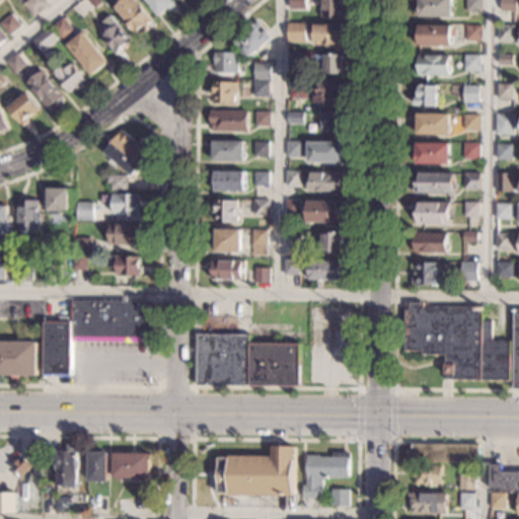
[(45,0),(49,5),(33,17),(22,4),(26,0),(45,0)]
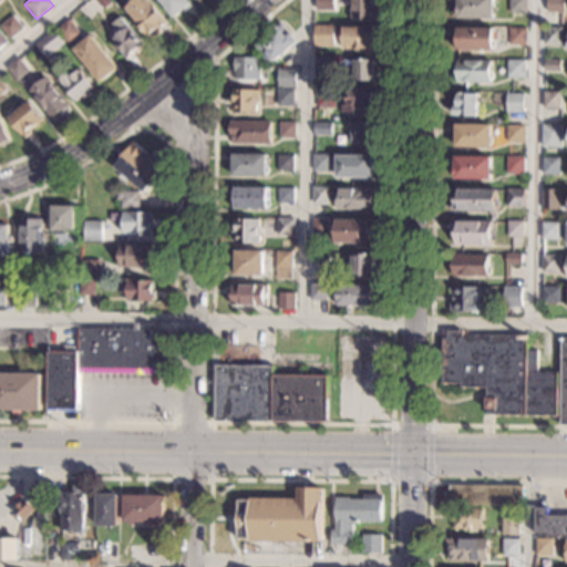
[(110,0),(112,2),(103,9),(103,8),(96,0),(110,0)]
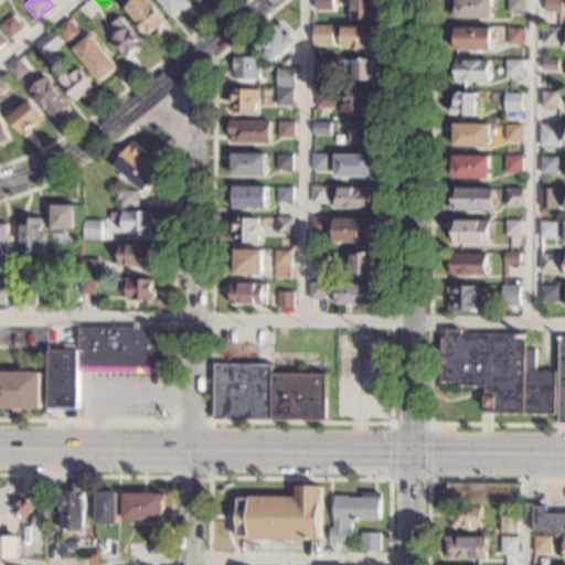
[(148,0),(166,22),(159,28),(160,29),(159,33),(153,38),(152,38),(149,34),(147,36),(124,8),(132,0),(148,0)]
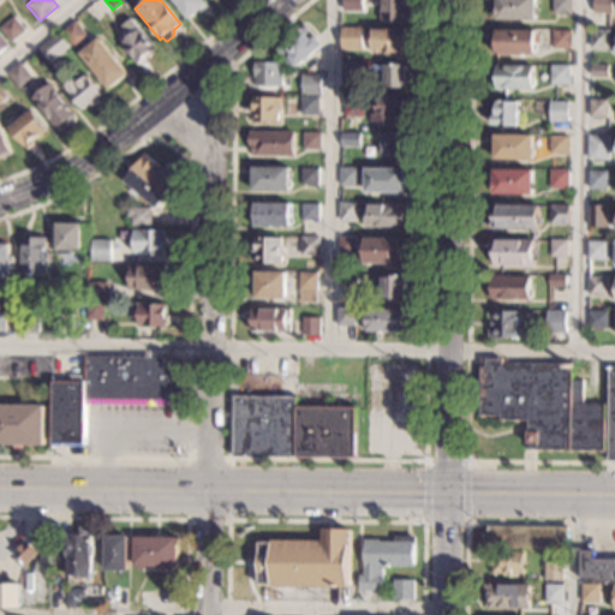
[(203,0),(207,4),(189,19),(173,0),(203,0)]
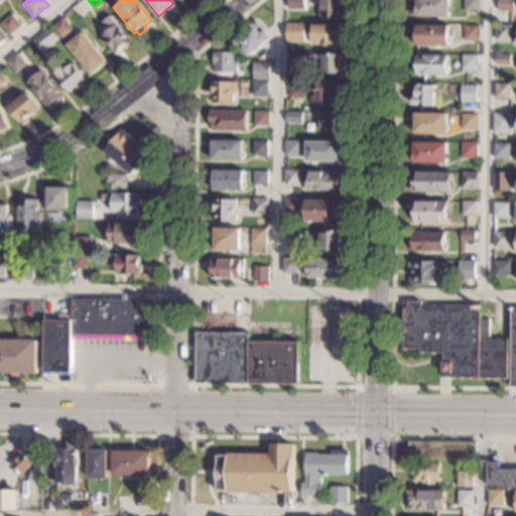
[(304,9),(304,0),(287,0),(287,8),(304,9)]
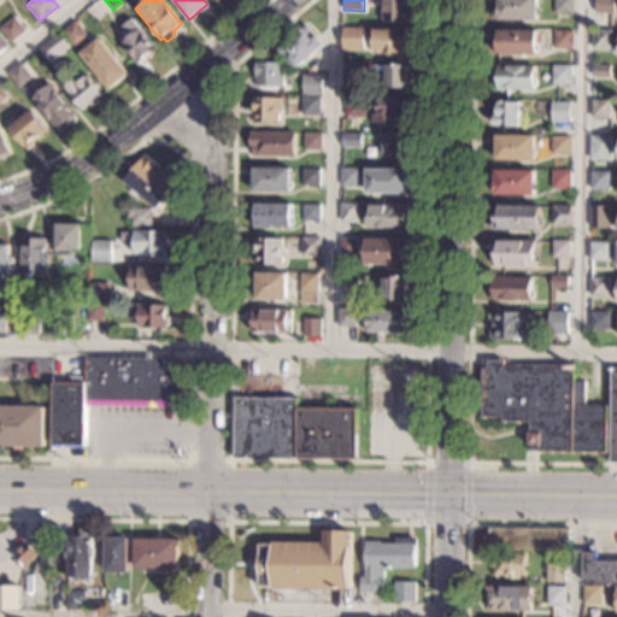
[(407,0),(407,4),(411,4),(411,13),(407,13),(407,22),(385,22),(385,13),(383,13),(383,0),(407,0)]
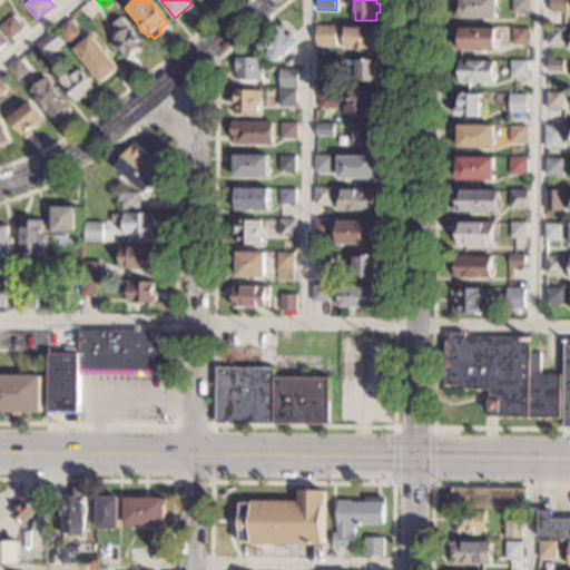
[(497,0),(497,19),(461,19),(461,0),(497,0)]
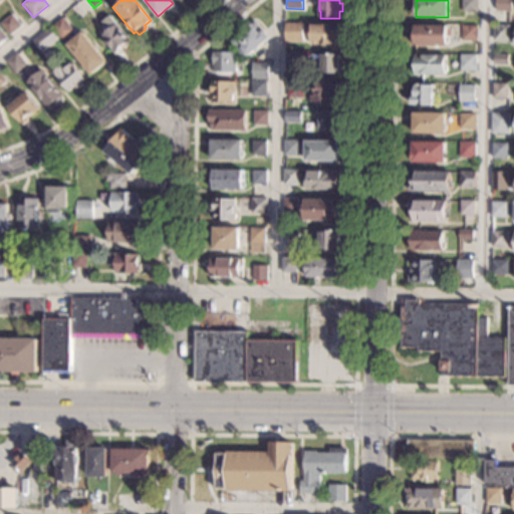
[(476,0),(476,12),(462,12),(462,0),(476,0)]
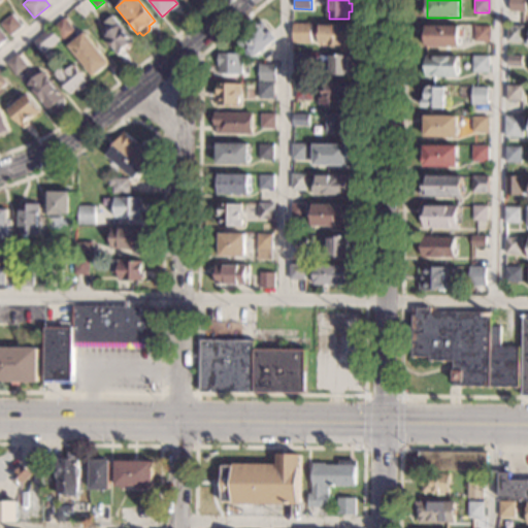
[(525,0),(525,11),(509,11),(509,0),(525,0)]
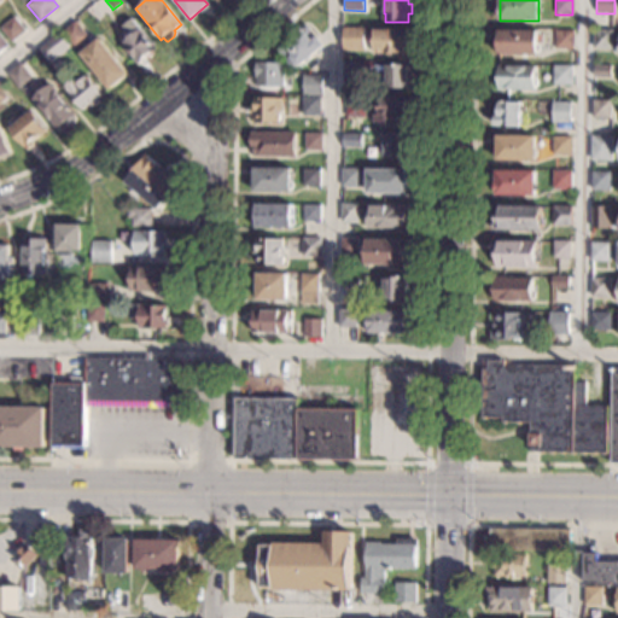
[(24,30),(11,42),(0,29),(0,27),(13,17),(24,30)]
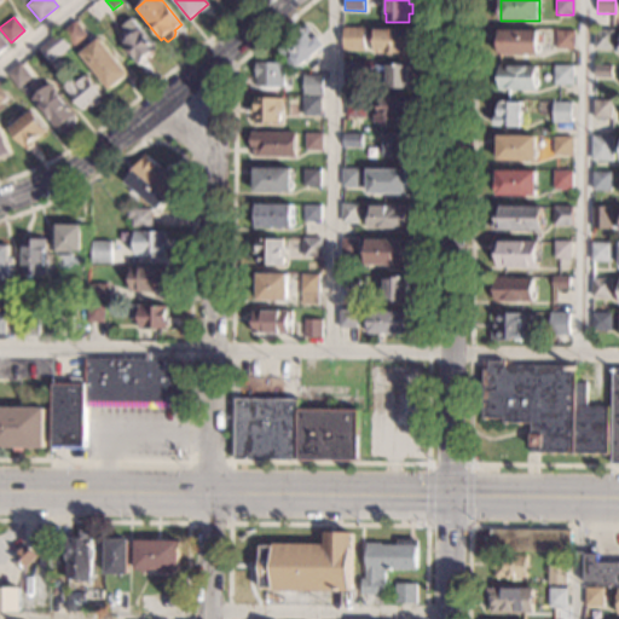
[(157,50),(138,65),(113,34),(131,18),(157,50)]
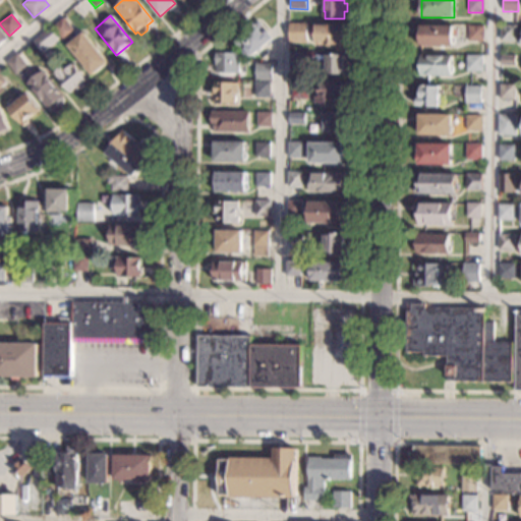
[(74,32),(62,41),(51,27),(62,17),(74,32)]
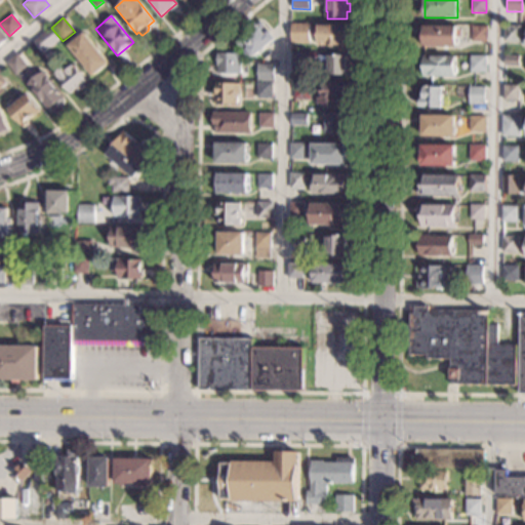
[(275,39),(249,63),(234,45),(259,23),(275,39)]
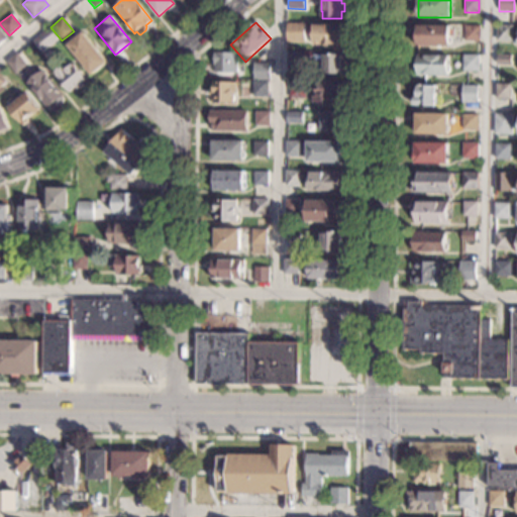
[(302,23),(302,33),(287,32),(287,22),(302,23)]
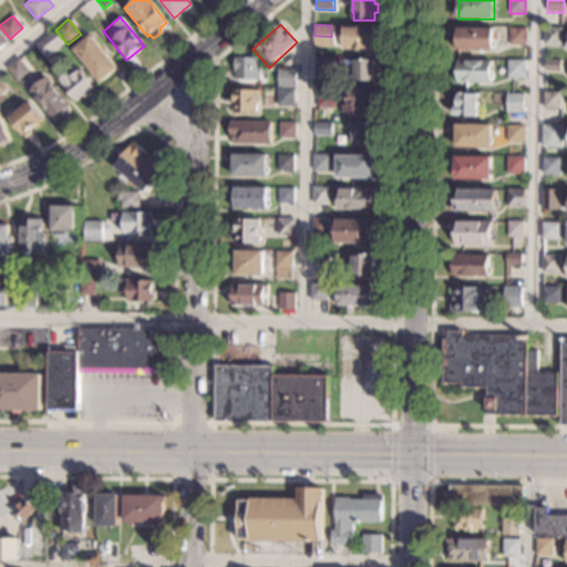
[(378,48),(342,48),(342,26),(378,26),(378,48)]
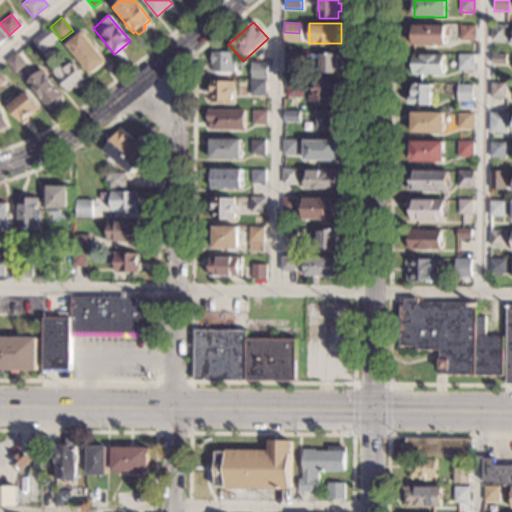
[(446,45),(412,46),(412,25),(446,25),(446,45)]
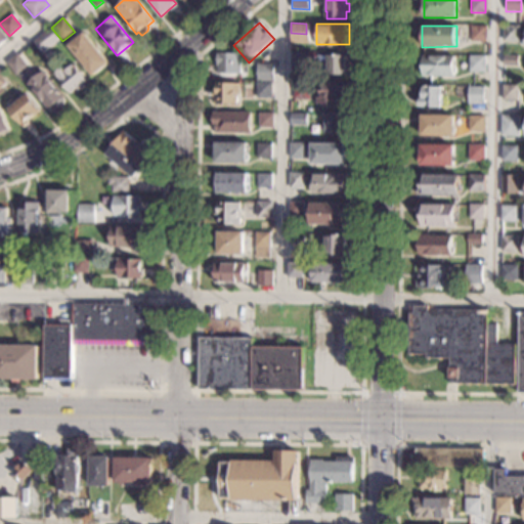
[(486,42),(470,41),(471,26),(486,26),(486,42)]
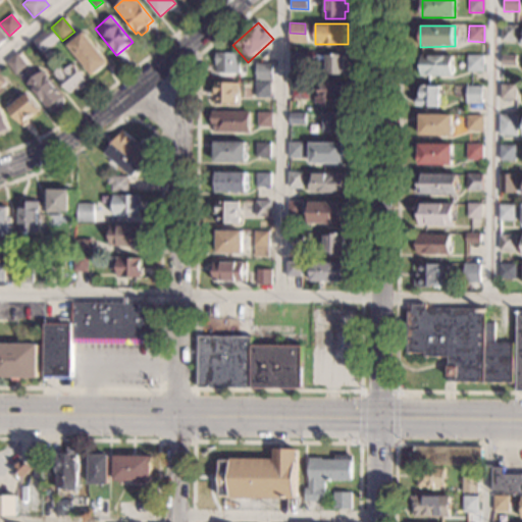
[(517,42),(502,41),(502,25),(518,25),(517,42)]
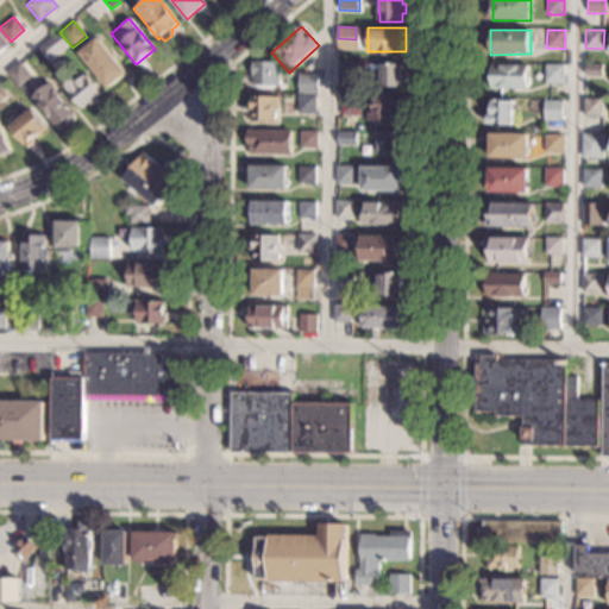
[(69,45),(49,62),(38,49),(58,32),(69,45)]
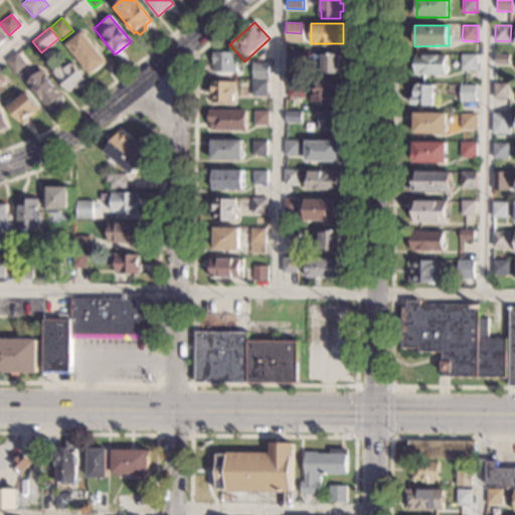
[(107,62),(92,74),(67,45),(82,32),(107,62)]
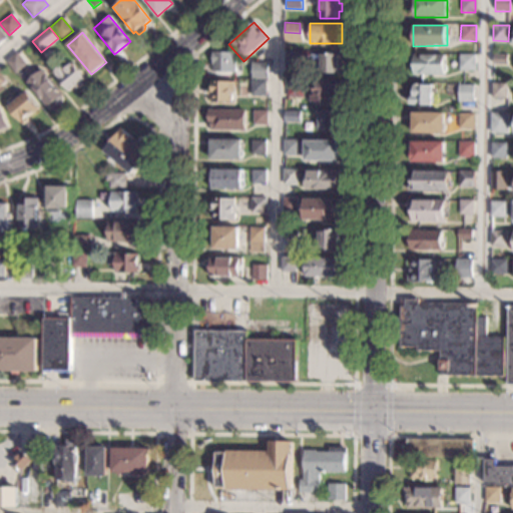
[(25,64),(15,73),(5,61),(15,52),(25,64)]
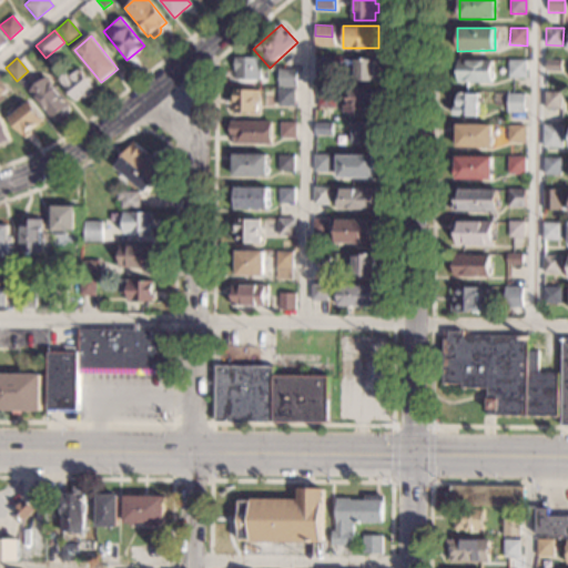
[(257,67),(260,67),(260,80),(234,81),(234,58),(257,58),(257,67)]
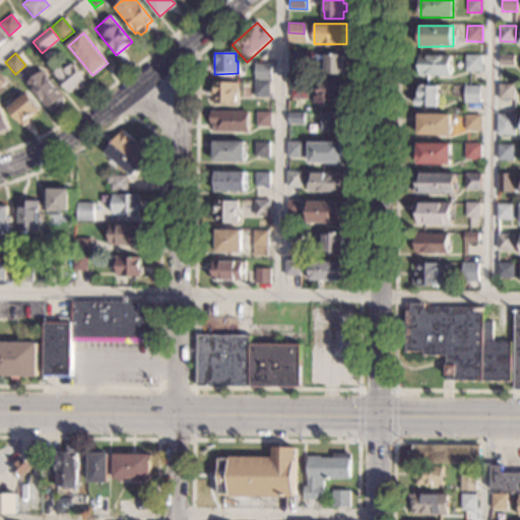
[(306,69),(289,69),(288,53),(306,53),(306,69)]
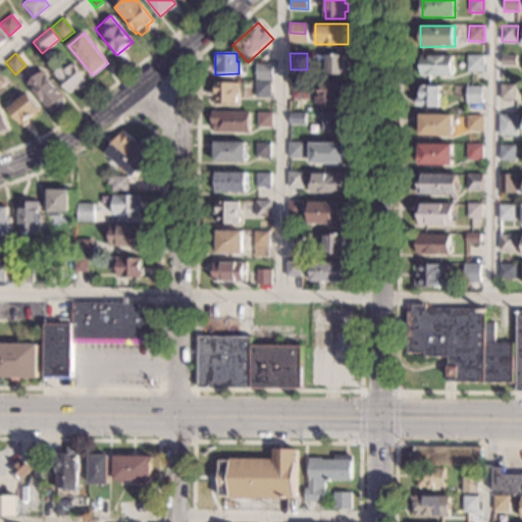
[(345,55),(344,74),(326,74),(326,54),(345,55)]
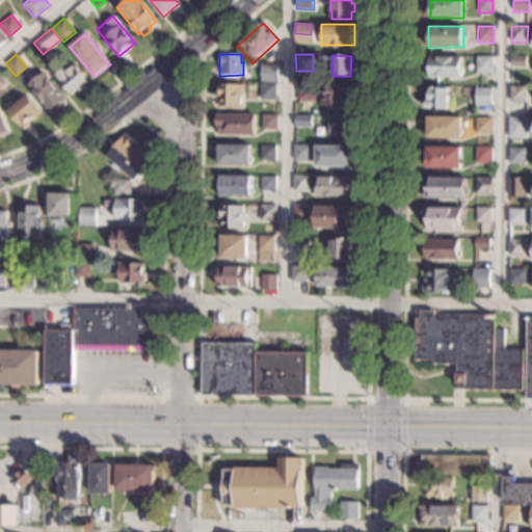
[(333,56),(323,56),(323,74),(331,74),(333,56)]
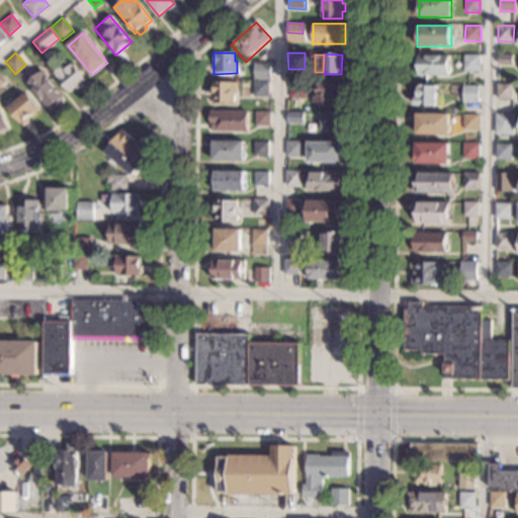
[(513,66),(498,66),(498,55),(513,55),(513,66)]
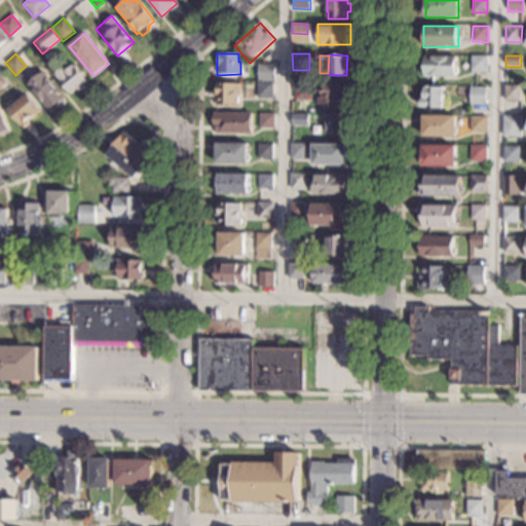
[(456,78),(423,77),(423,57),(456,57),(456,78)]
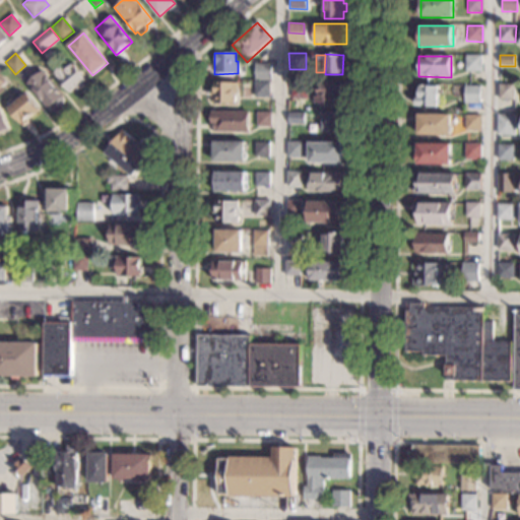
[(481,56),(481,71),(465,71),(465,56),(481,56)]
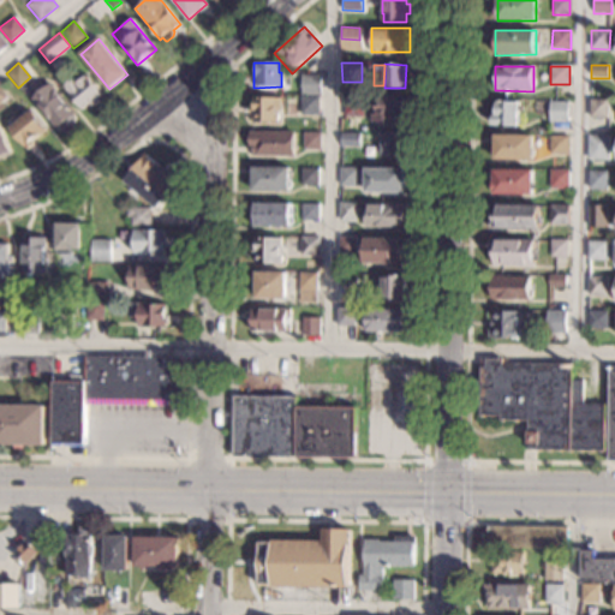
[(320,94),(300,94),(300,75),(320,75),(320,94)]
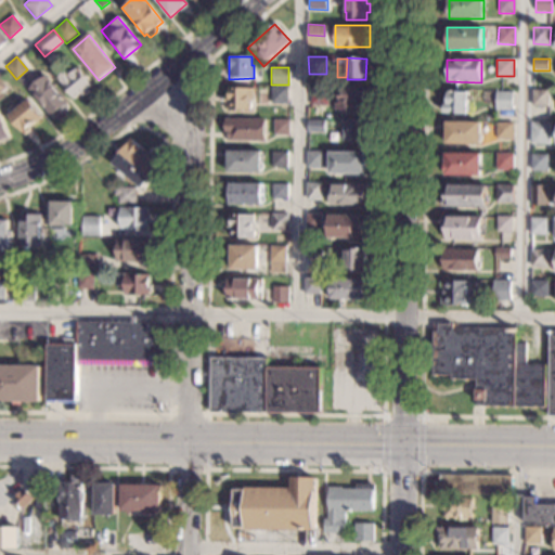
[(93,86),(87,91),(88,92),(82,97),(81,94),(76,99),(59,77),(66,71),(69,75),(78,68),(93,86)]
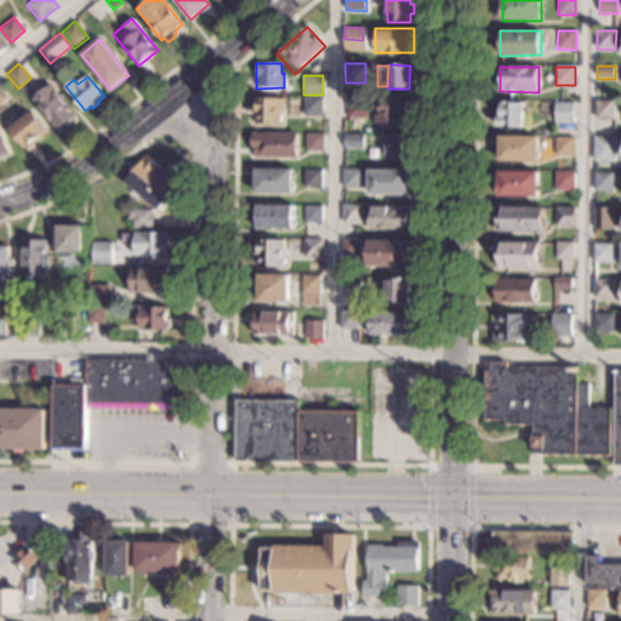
[(77,117),(74,124),(72,126),(66,125),(67,126),(60,132),(32,100),(50,85),(77,117)]
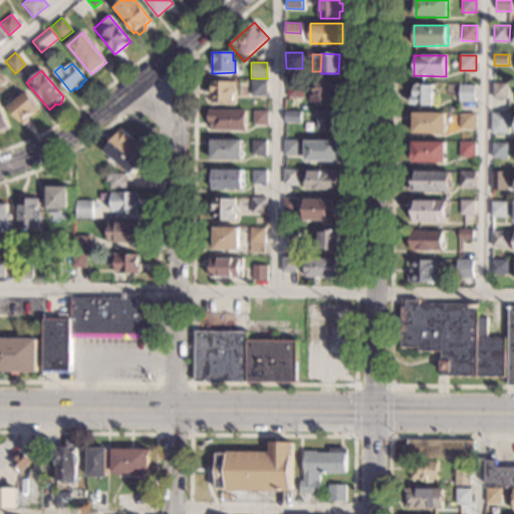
[(234,92),(232,92),(232,101),(210,102),(210,95),(208,95),(208,88),(212,88),(212,81),(234,80),(234,92)]
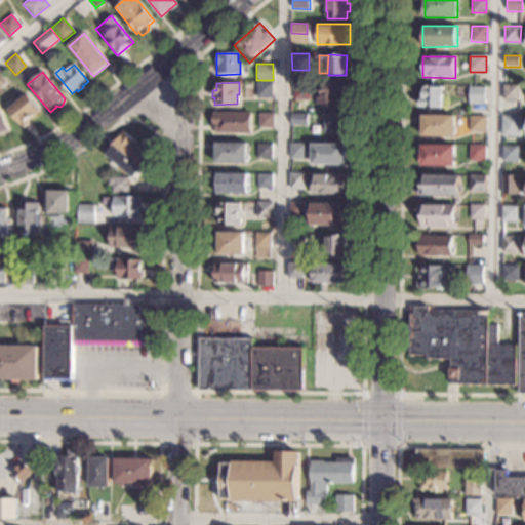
[(272,97),(256,97),(256,82),(272,83),(272,97)]
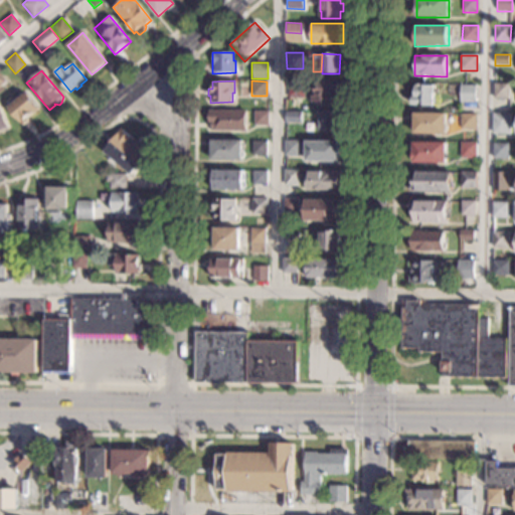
[(304,98),(288,98),(289,81),(304,82),(304,98)]
